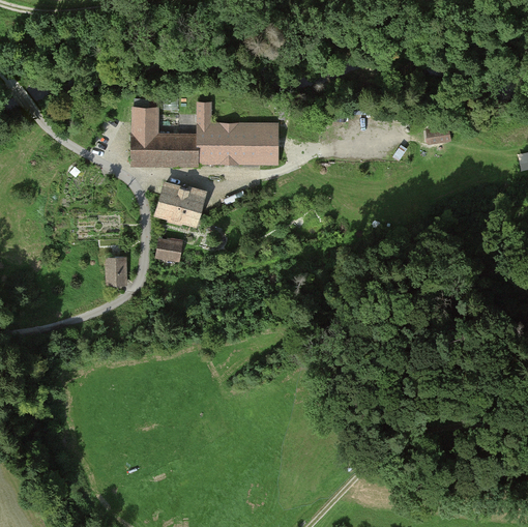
[(200,134),(199,162),(277,165),(279,124),(211,122),(211,103),(201,101),(200,134)]
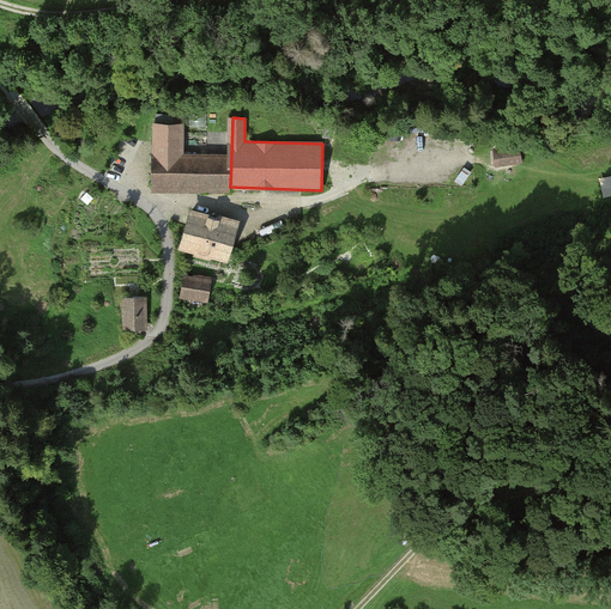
[(155,122),(152,184),(230,187),(231,154),(182,153),(183,123),(155,122)]
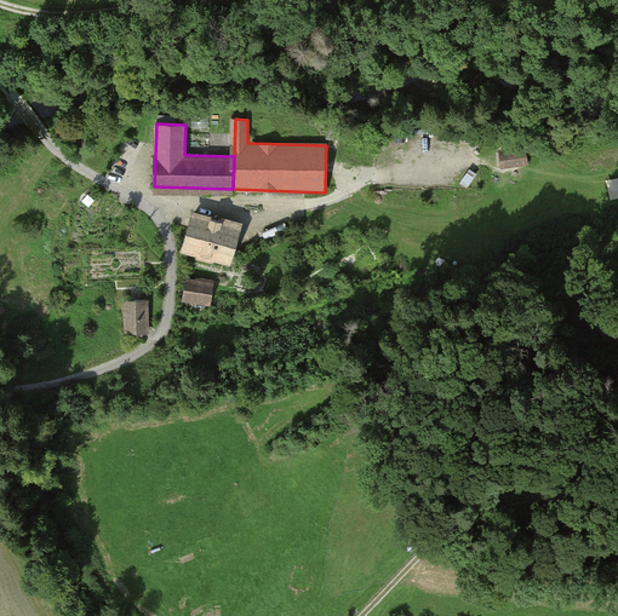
[(525,159),(522,145),(498,149),(499,162),(525,159)]
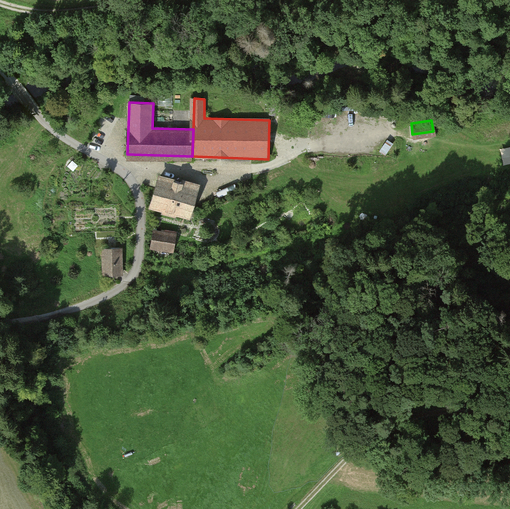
[(385,152),(392,141),(387,138),(380,149),(385,152)]
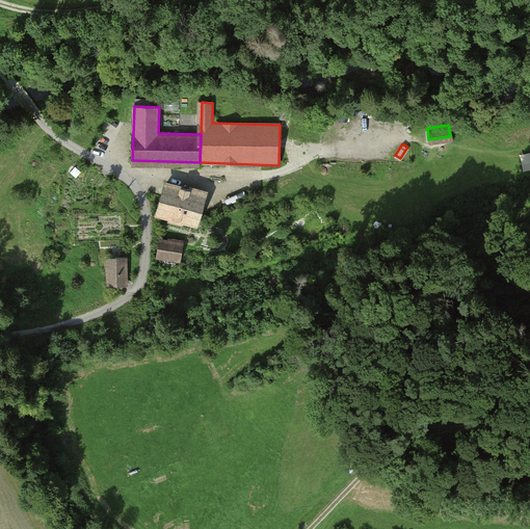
[(164,182),(155,213),(195,225),(205,193),(164,182)]
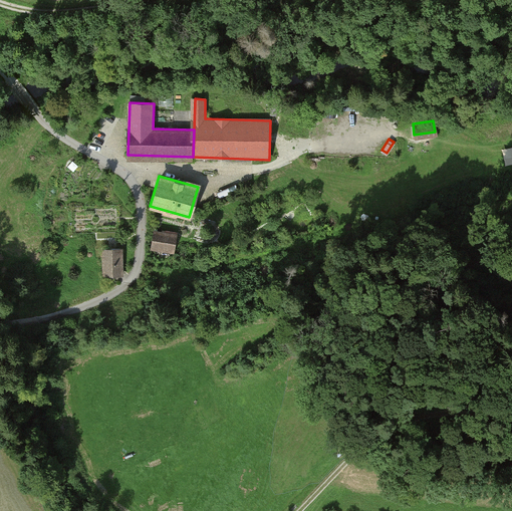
[(176,235),(155,229),(151,244),(172,249),(176,235)]
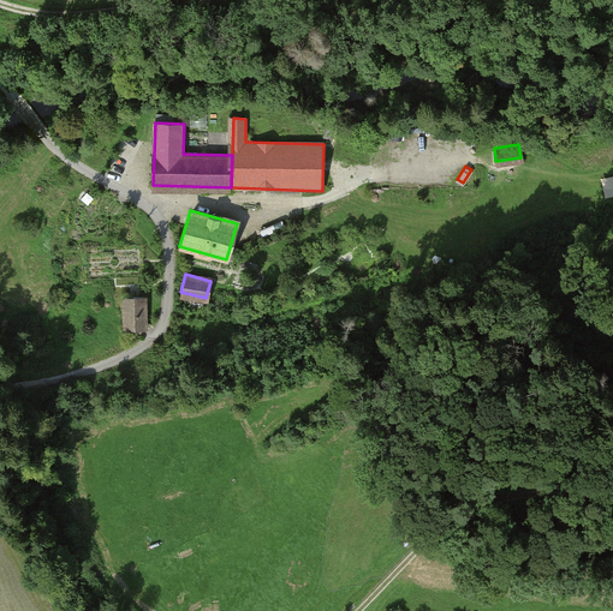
[(125,297),(124,328),(146,329),(147,297),(125,297)]
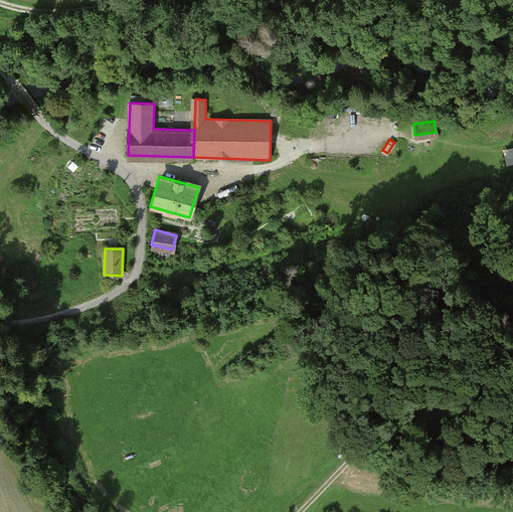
All buildings are outlined.
